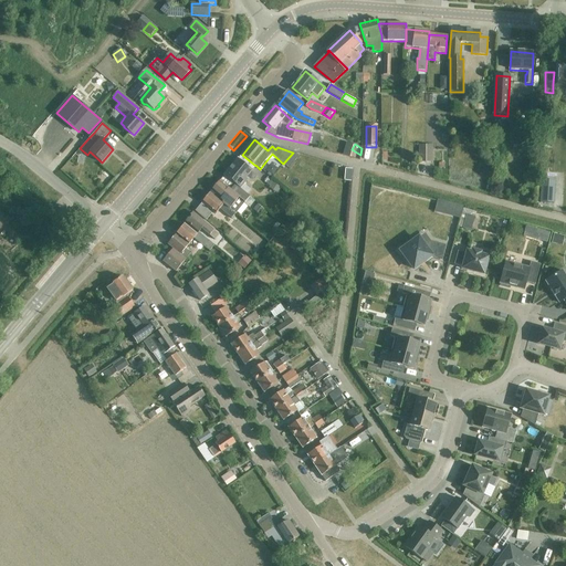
[(257,166),(254,165),(242,155),(224,176),(250,198),(250,197),(249,196),(252,191),(244,185),(248,180),(247,179),(257,166)]
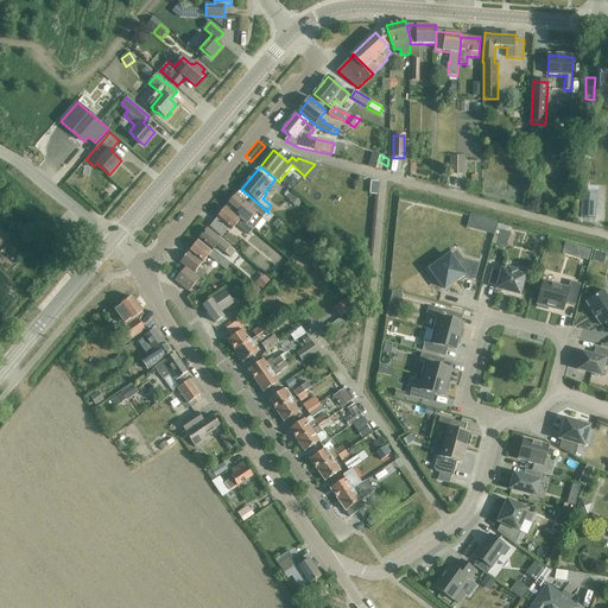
[(226,208),(247,226),(253,230),(268,213),(241,189),(226,208)]
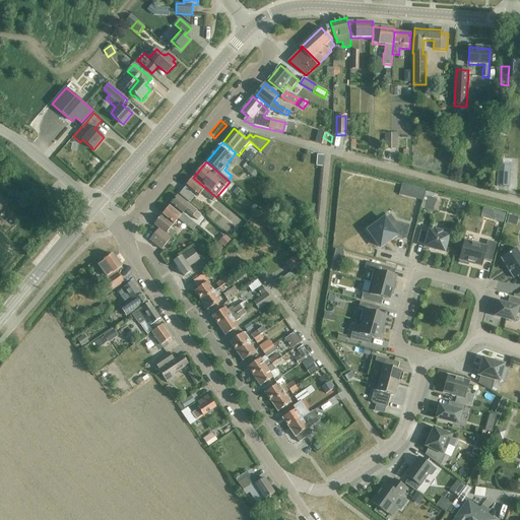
[(498,166),(497,186),(509,186),(511,167),(498,166)]
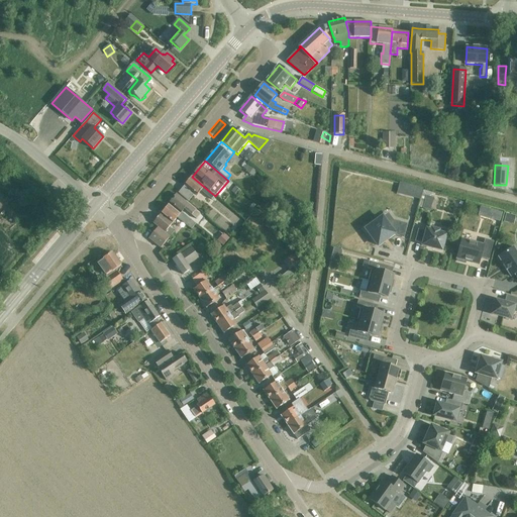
[(246,172),(252,177),(255,173),(249,168),(246,172)]
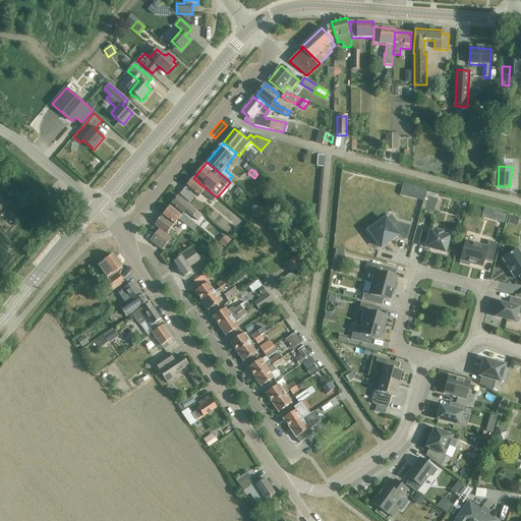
[(212,193),(193,178),(180,194),(189,204),(195,195),(198,197),(203,193),(213,201),(217,197),(212,193)]
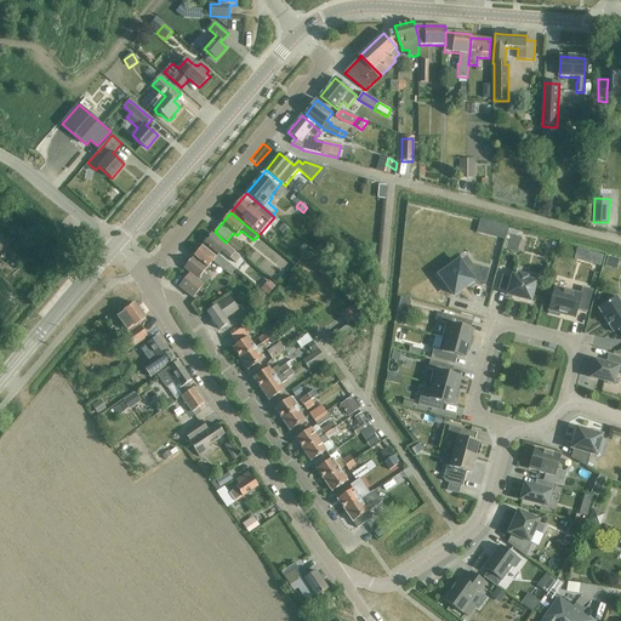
[(477,217),(473,229),(499,238),(502,226),(477,217)]
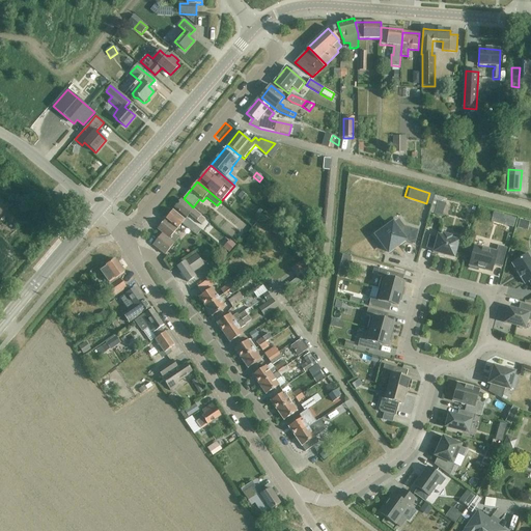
[(244,201),(247,197),(242,193),(239,197),(244,201)]
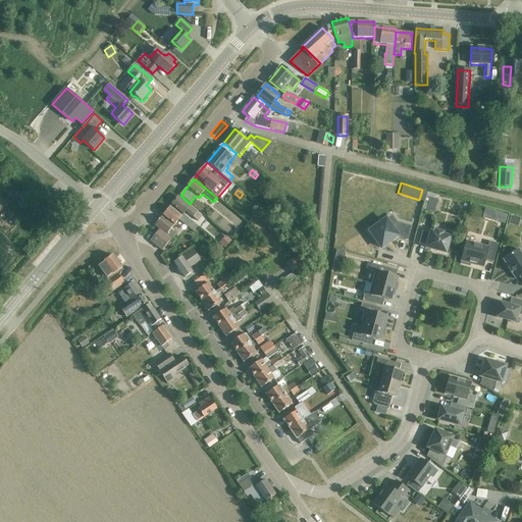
[(184,215),(187,211),(198,221),(202,217),(178,197),(171,205),(184,215)]
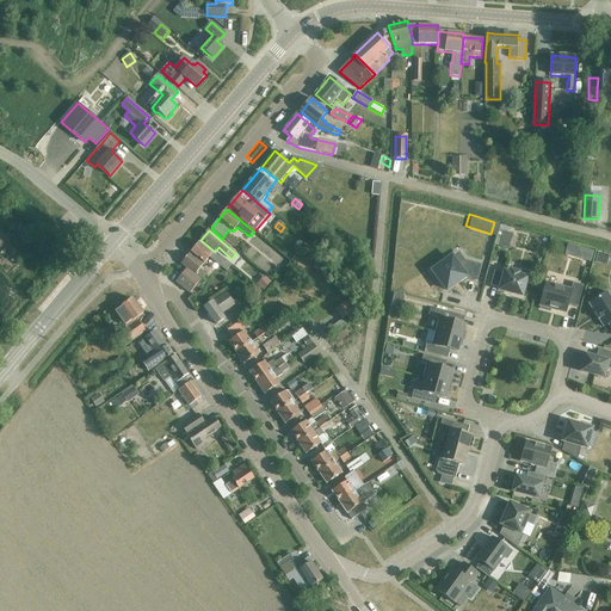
[(497,236),(494,245),(500,246),(508,248),(512,235),(504,233),(498,232),(497,236)]
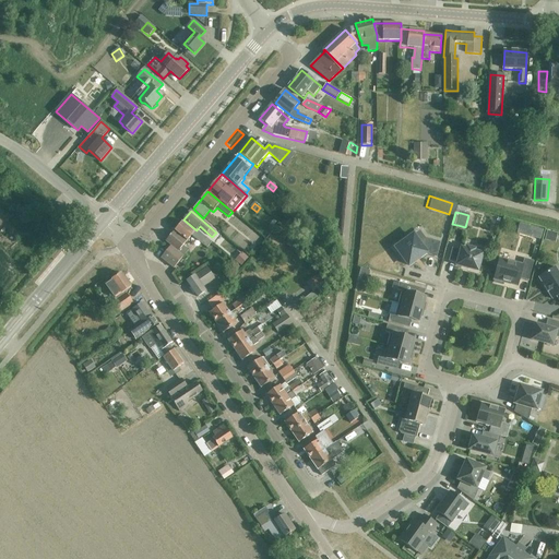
[(211,244),(197,230),(194,233),(182,222),(166,242),(170,246),(161,258),(174,269),(189,251),(183,246),(191,236),(206,249),(211,244)]
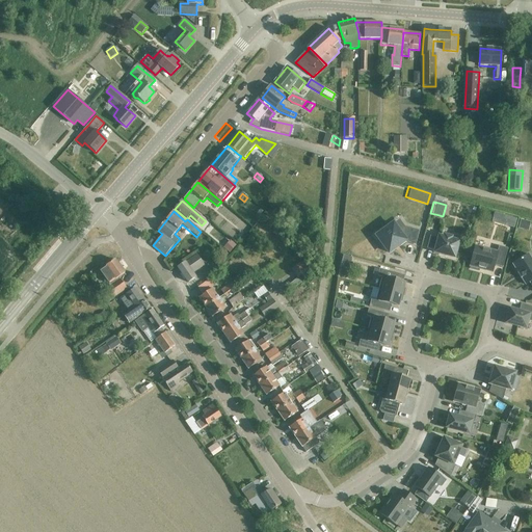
[(494,213),(491,222),(514,229),(516,219),(494,213)]
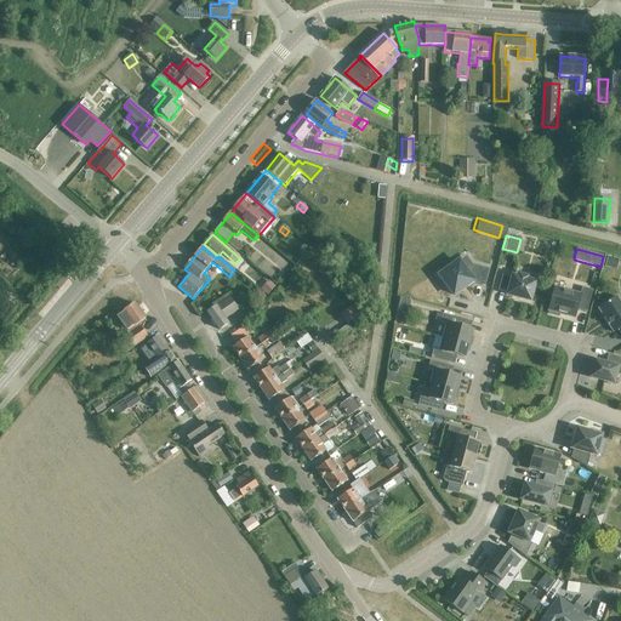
[(620,260),(608,257),(605,267),(617,271),(620,260)]
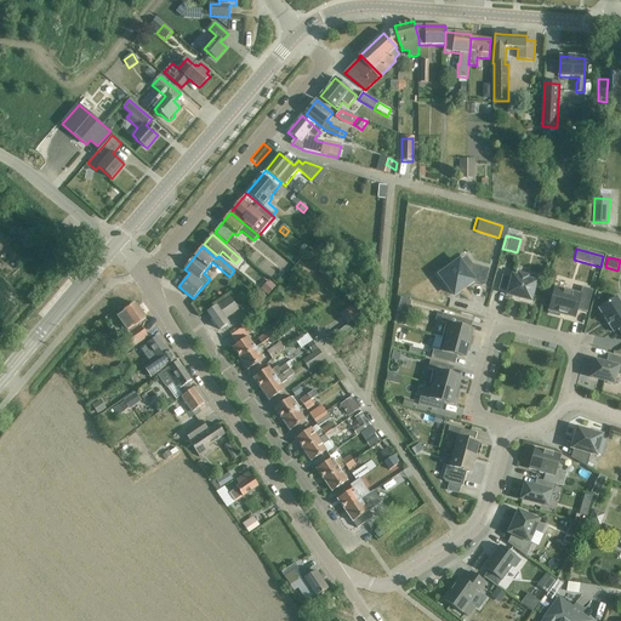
[(472,265),(466,271),(460,262),(439,275),(454,296),(462,290),(461,289),(465,286),(466,288),(473,281),(485,285),(489,269),(472,265)]
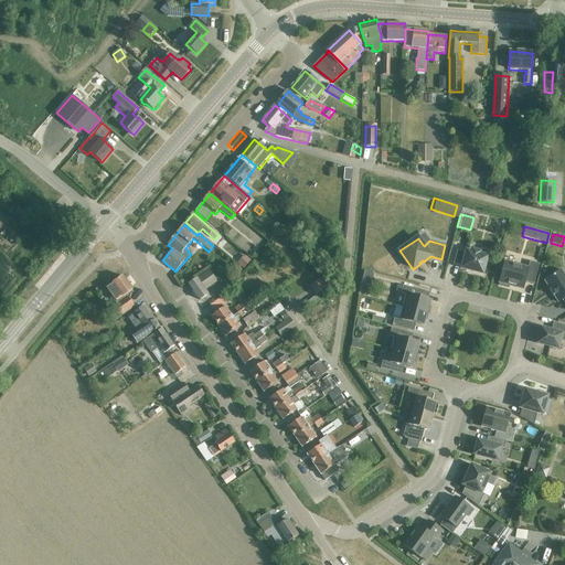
[(466,252),(466,254),(462,267),(461,268),(469,270),(469,269),(473,270),(473,272),(483,274),(488,257),(479,255),(480,253),(472,251),(471,253),(466,252)]
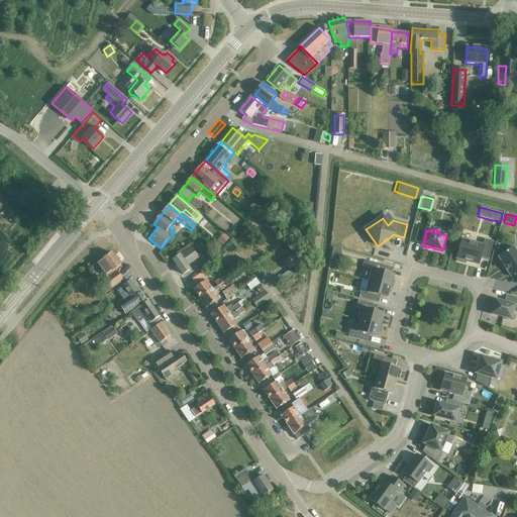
[(224,235),(218,242),(223,246),(229,239),(224,235)]
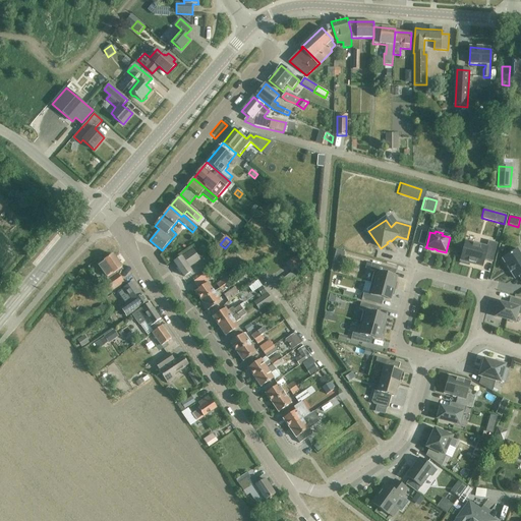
[(461,262),(461,264),(469,266),(469,264),(482,267),(484,261),(491,263),(497,243),(488,241),(486,247),(465,241),(460,261),(461,262)]
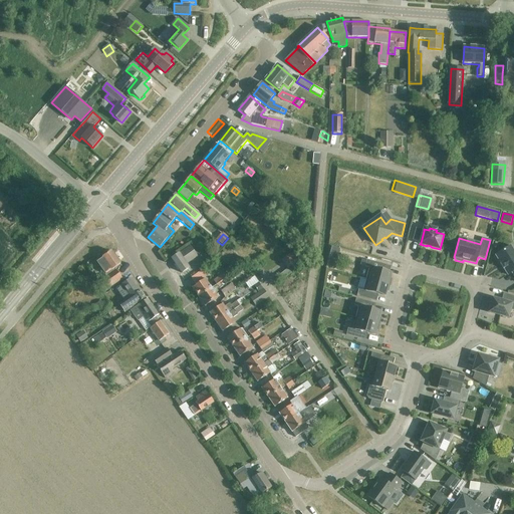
[(179,254),(172,258),(176,264),(180,269),(183,273),(189,269),(186,264),(197,256),(191,246),(179,254)]
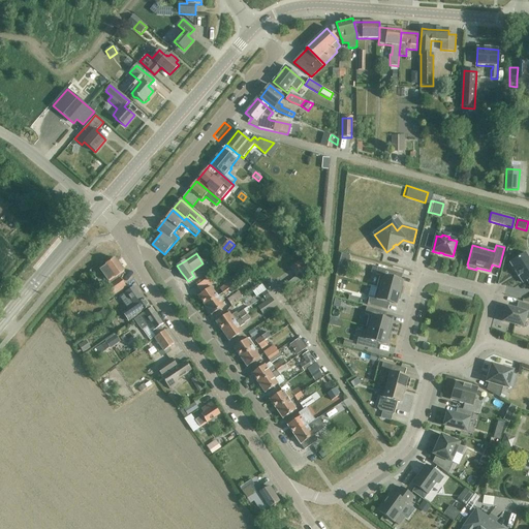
[(528,258),(526,253),(509,263),(516,272),(515,273),(518,277),(519,277),(523,283),(527,281),(528,284),(528,258)]
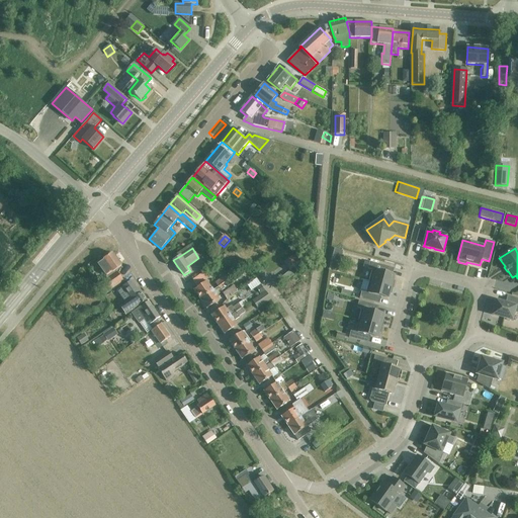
[(335,249),(330,268),(337,270),(342,251),(335,249)]
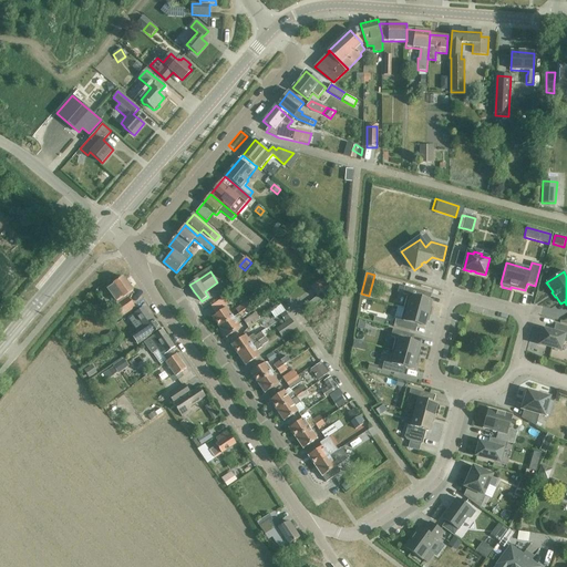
[(114,309),(120,318),(134,308),(129,299),(127,300),(125,297),(133,291),(123,277),(106,289),(119,306),(114,309)]
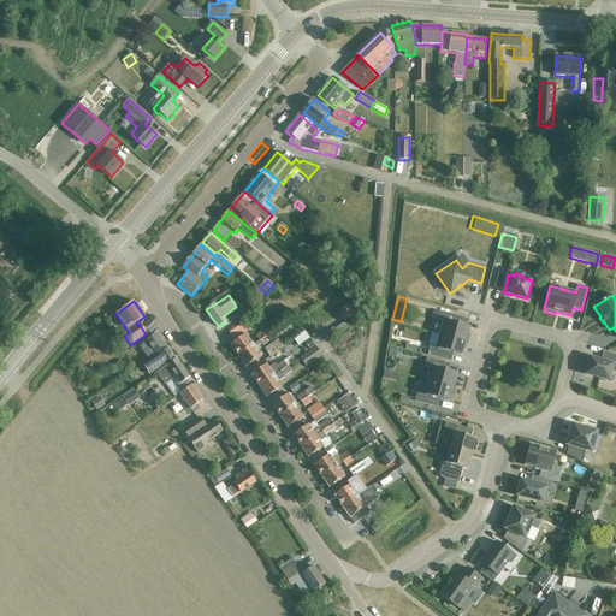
[(356,313),(349,303),(338,312),(345,321),(356,313)]
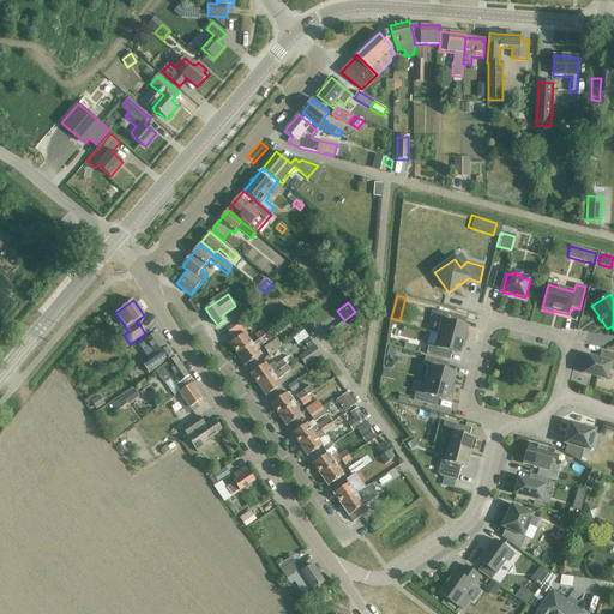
[(438,333),(465,342),(468,333),(465,333),(468,327),(453,323),(456,315),(438,311),(435,319),(441,320),(438,333)]
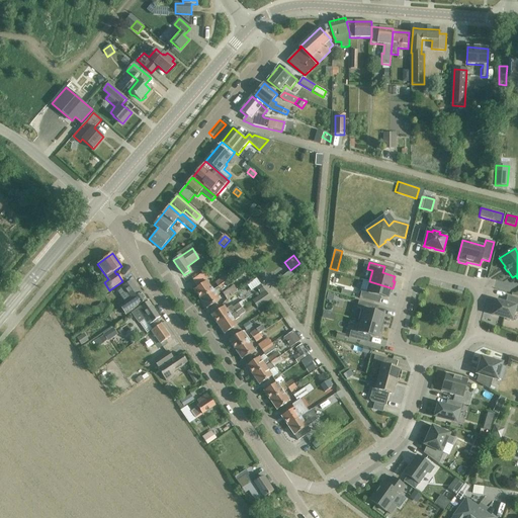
[(199,300),(212,291),(201,275),(192,280),(197,287),(193,291),(199,300)]
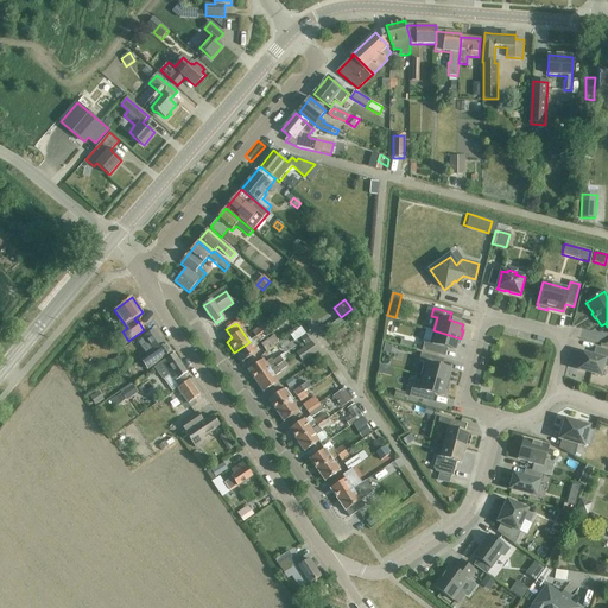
[(255,339),(266,330),(264,325),(252,334),(255,339)]
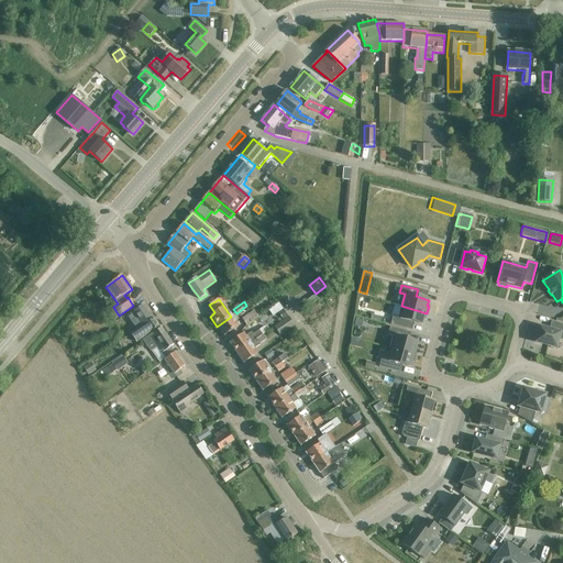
[(278,313),(283,310),(279,304),(268,311),(273,317),(278,313)]
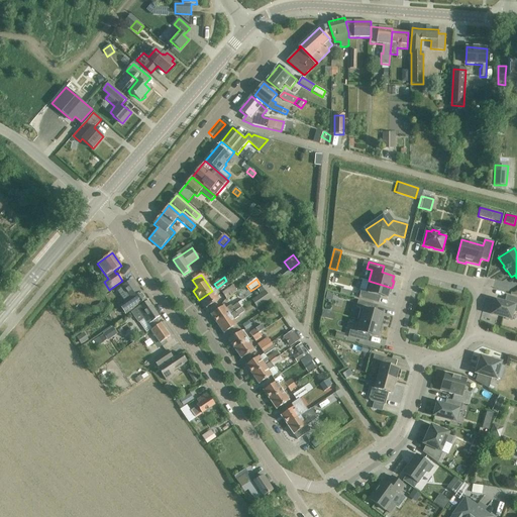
[(125,303),(139,293),(131,281),(116,291),(125,303)]
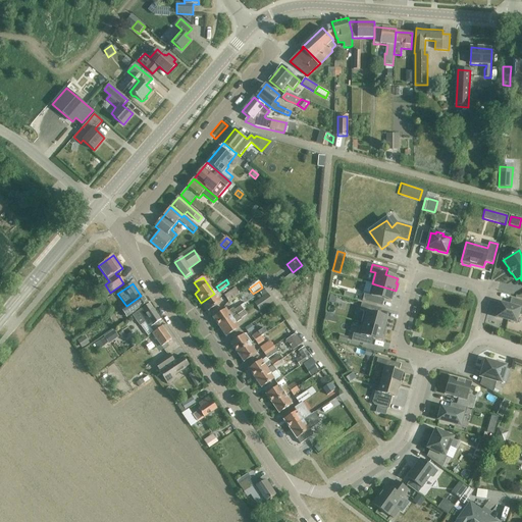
[(214,294),(201,303),(208,312),(220,303),(217,299),(222,296),(222,295),(231,288),(228,283),(219,291),(214,294)]
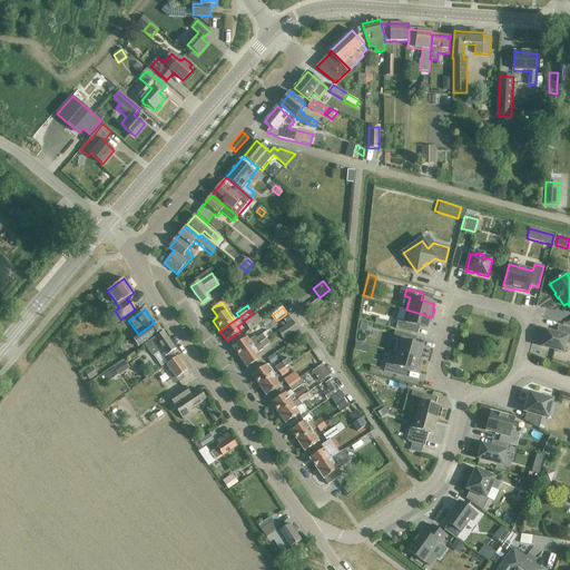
[(432,317),(406,310),(403,323),(397,322),(395,328),(412,333),(414,326),(426,330),(429,324),(430,324),(432,317)]
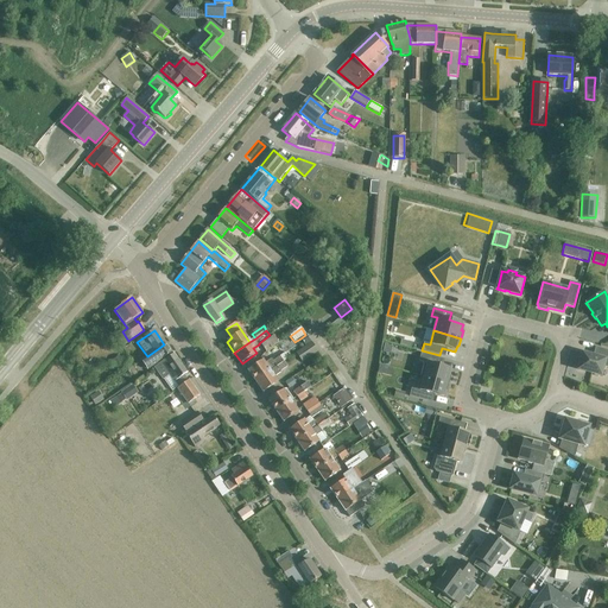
[(305,335),(301,339),(306,347),(311,343),(305,335)]
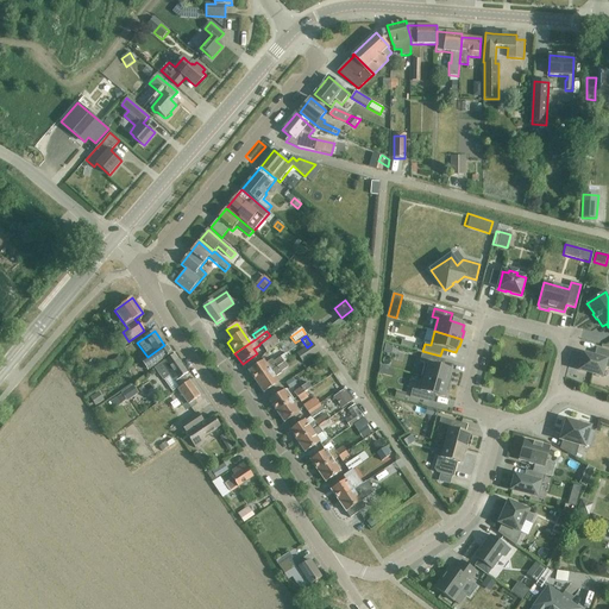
[(262,346),(265,352),(278,344),(275,338),(262,346)]
